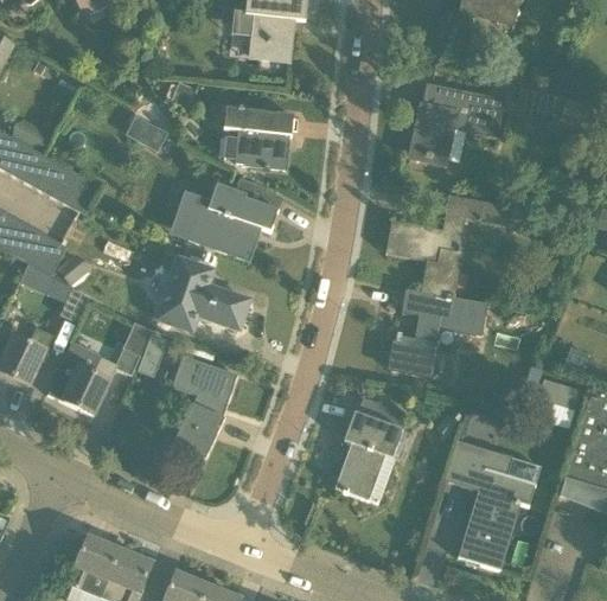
[(78,0),(85,13),(109,1),(108,0),(78,0)]
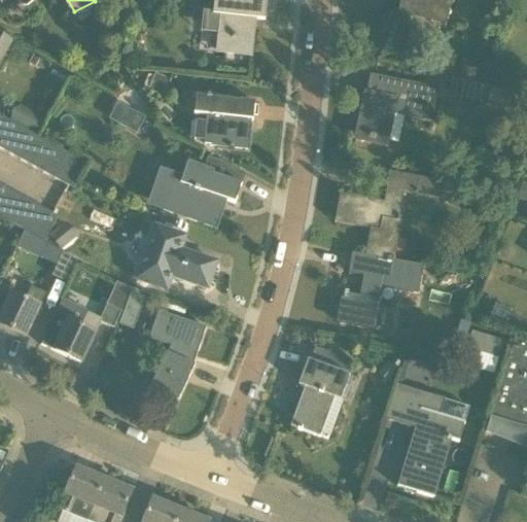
[(264,15),(266,0),(215,0),(214,10),(221,11),(217,47),(249,51),(253,14),(264,15)]
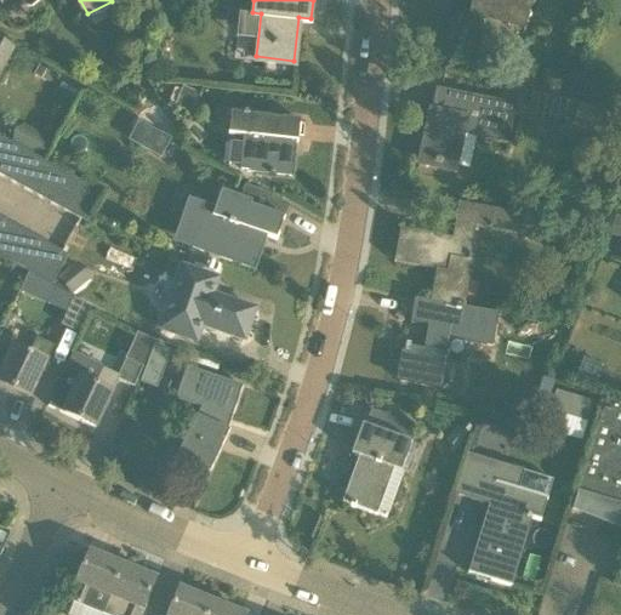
[(471,0),(468,11),(524,26),(531,0),(471,0)]
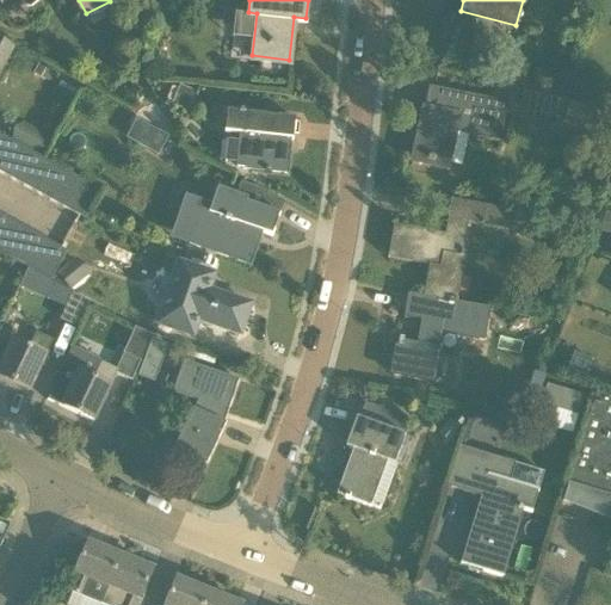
[(0,65),(13,42),(0,35),(0,65)]
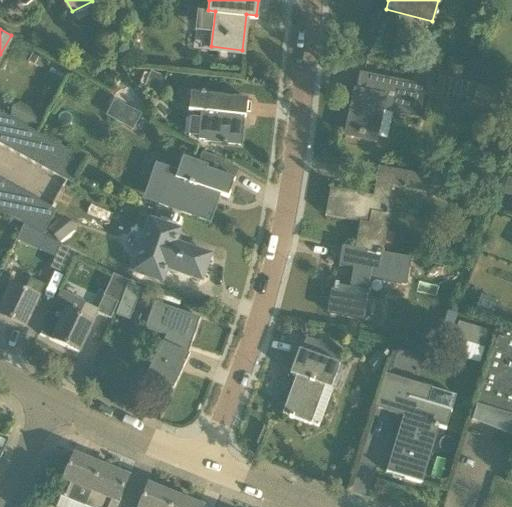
[(163,72),(151,68),(150,70),(144,84),(157,89),(163,72)]
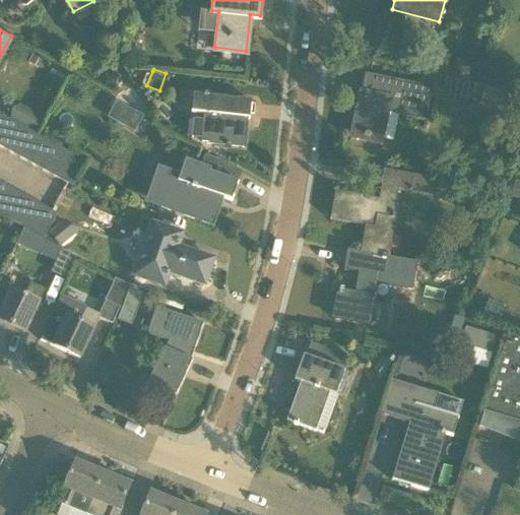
[(425,116),(432,84),(366,71),(363,88),(360,87),(349,134),(382,140),(389,109),(425,116)]
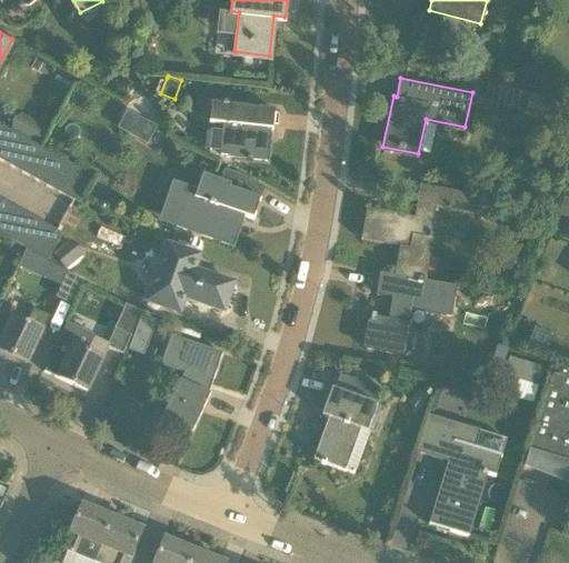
[(273,126),(275,106),(211,99),(209,119),(223,120),(222,128),(221,148),(221,151),(231,152),(247,154),(247,157),(251,157),(251,154),(266,157),(269,126),(273,126)]
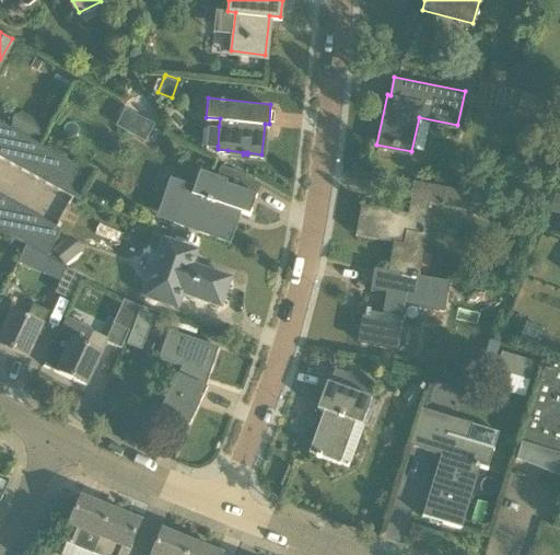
[(139,113),(126,105),(116,123),(129,130),(139,113)]
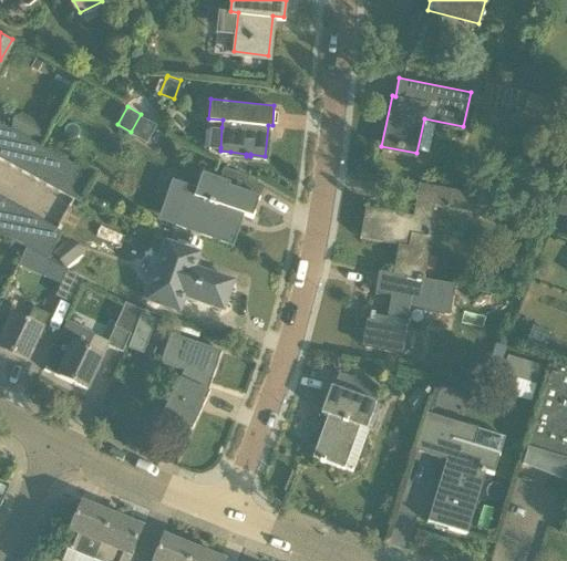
[(26,131),(39,137),(47,123),(33,116),(26,131)]
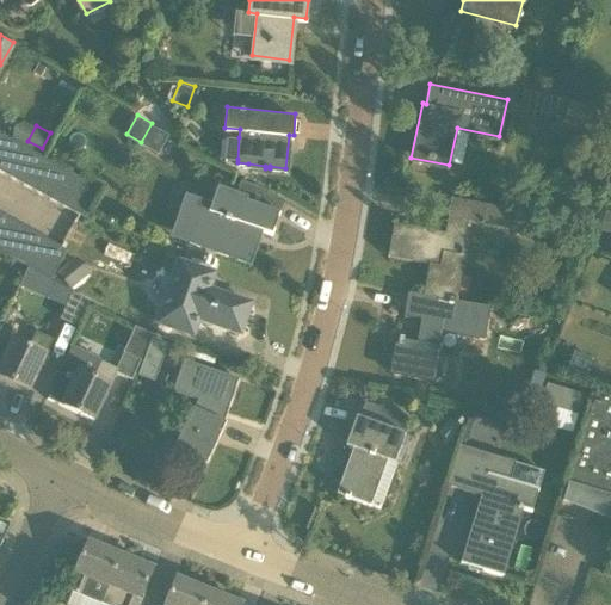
[(0,134),(0,167),(16,140),(1,131),(0,134)]
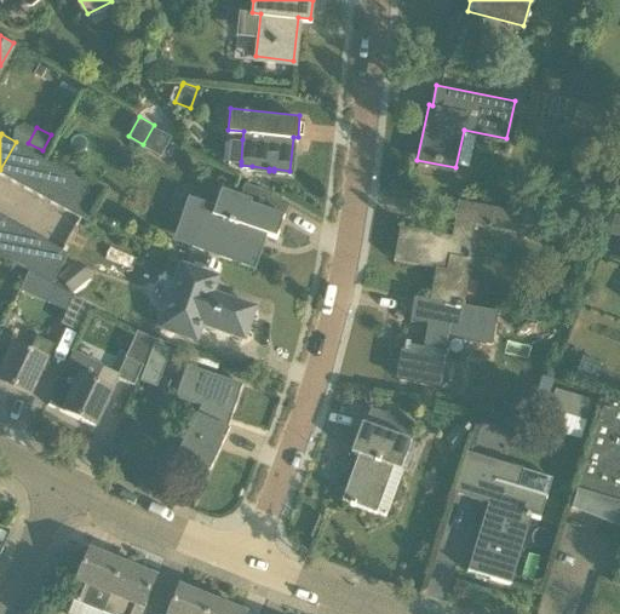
[(0,170),(15,178),(30,149),(16,142),(0,170)]
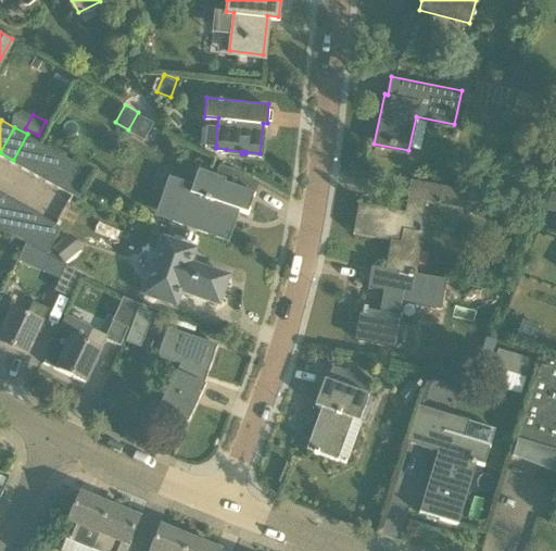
[(13,160),(26,167),(40,141),(27,134),(13,160)]
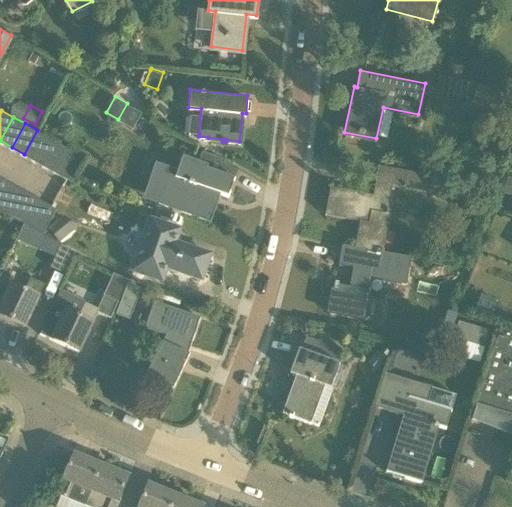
[(24,154),(36,160),(49,136),(37,130),(24,154)]
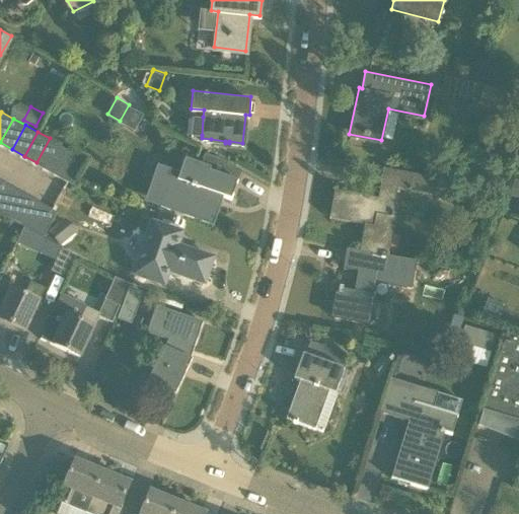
[(36,162),(48,169),(62,145),(50,138),(36,162)]
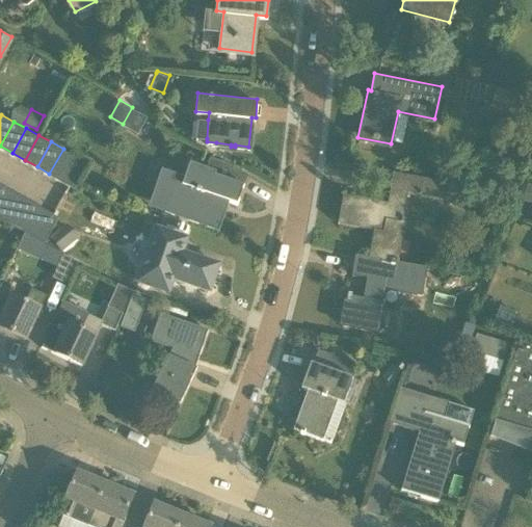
[(49,174),(61,180),(76,155),(63,149),(49,174)]
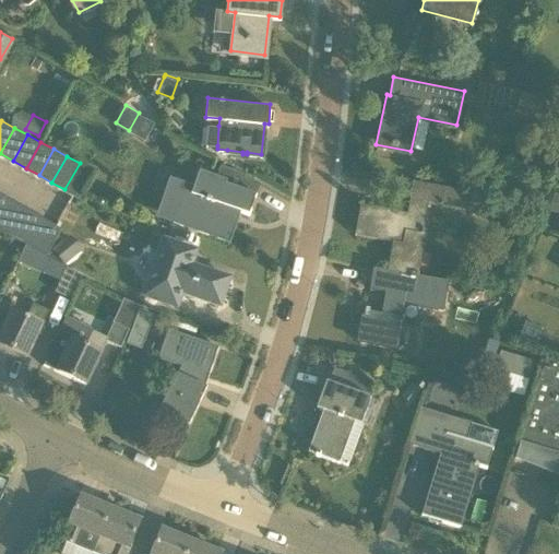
[(92,171),(80,163),(64,189),(78,197),(92,171)]
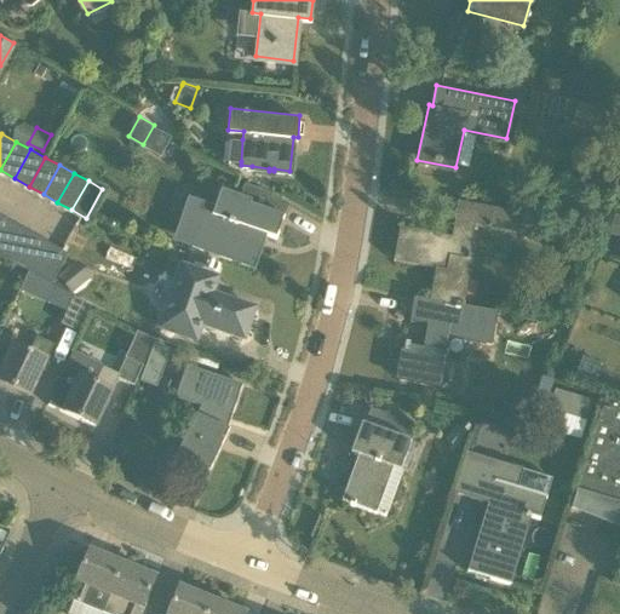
[(285,212),(250,200),(251,196),(220,187),(214,204),(206,201),(204,208),(197,227),(208,230),(204,245),(253,263),(260,242),(257,241),(262,230),(276,235),(285,212)]
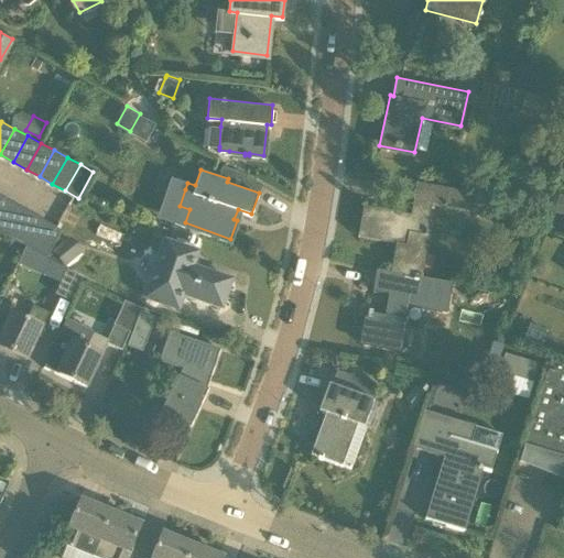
[(434,183),(431,200),(447,203),(472,207),(475,190),(451,186),(434,183)]
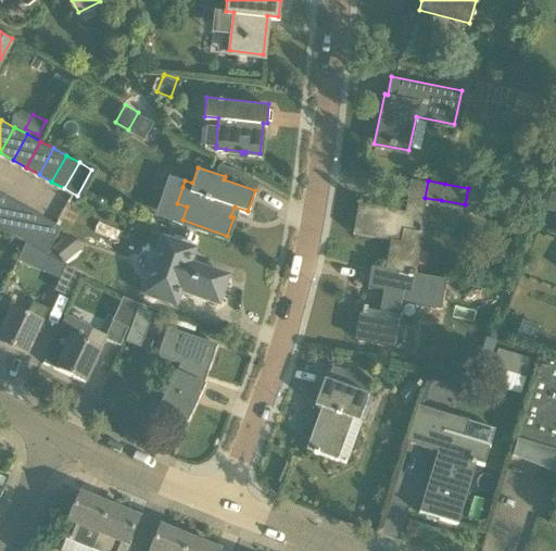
[(555,191),(551,190),(545,205),(555,209),(555,191)]
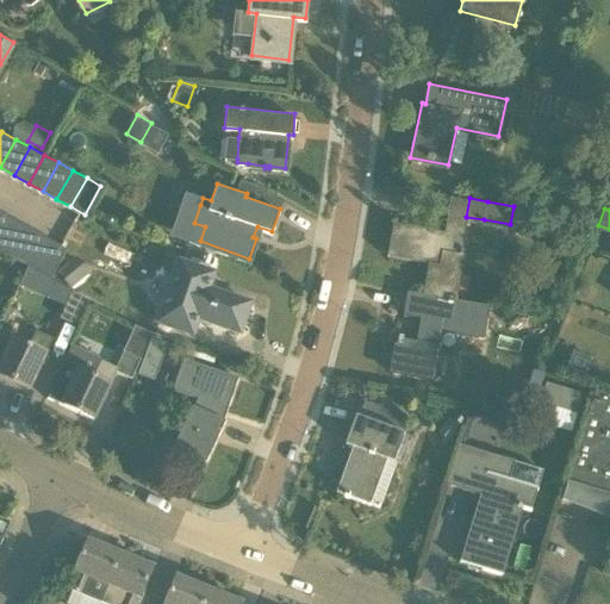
[(0,232),(10,216),(0,210),(0,232)]
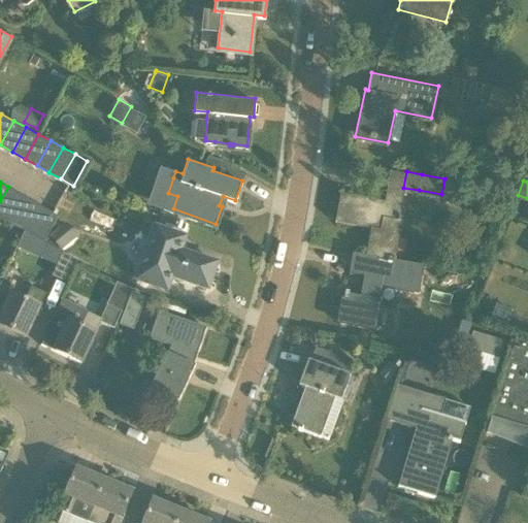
[(0,201),(0,214),(7,219),(21,193),(8,187),(0,201)]
